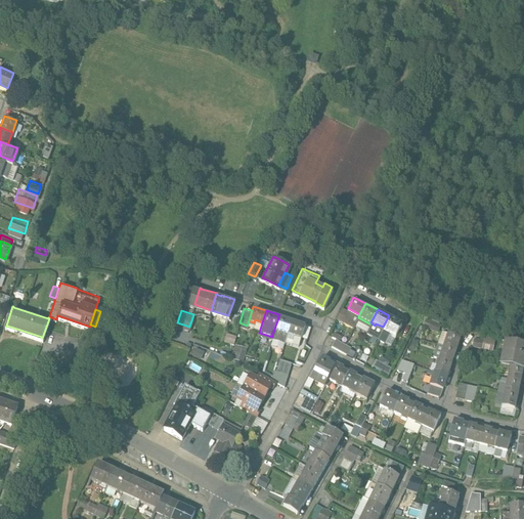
[(292,318),(279,314),(272,335),(285,339),(287,335),(292,318)]
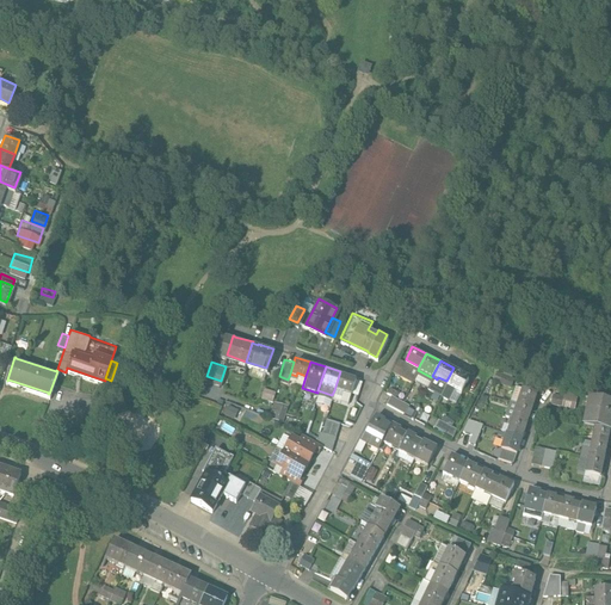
[(468,376),(454,368),(446,381),(461,389),(468,376)]
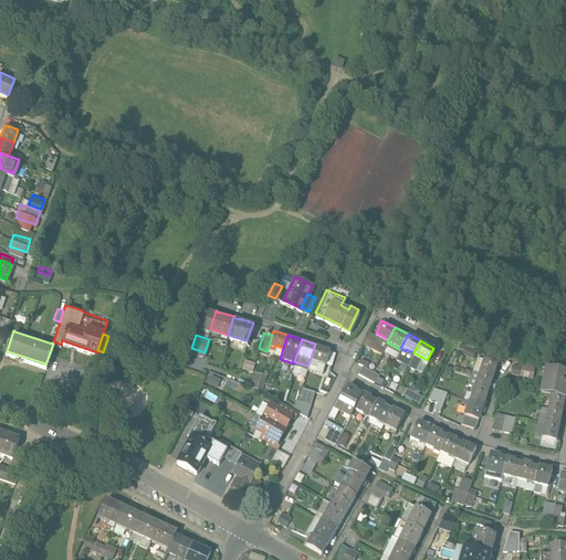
[(328,348),(315,344),(310,361),(316,363),(317,359),(324,361),(328,348)]
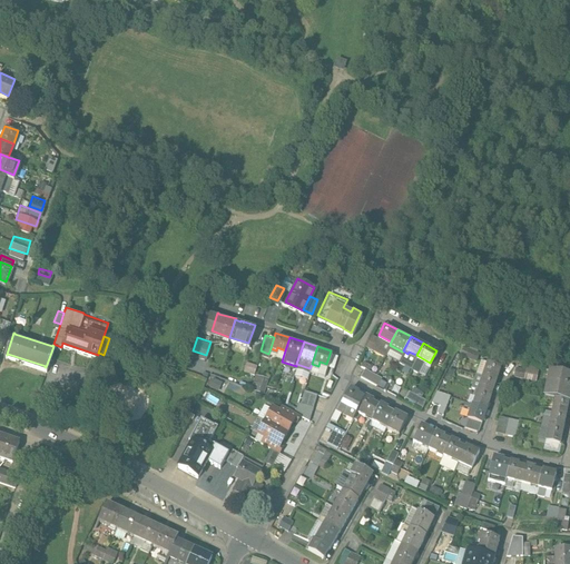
[(501,364),(488,358),(482,373),(495,377),(501,364)]
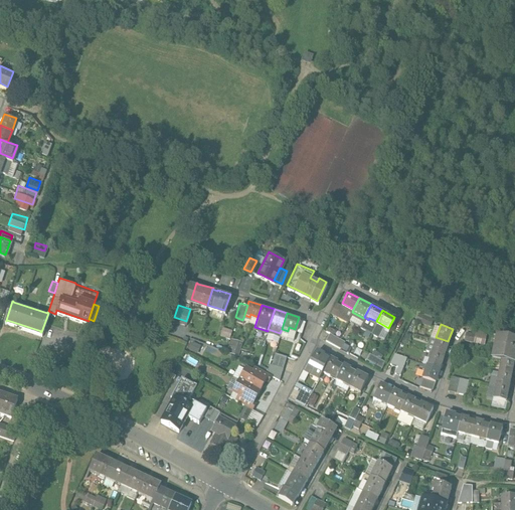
[(231,328),(222,325),(220,332),(229,335),(231,328)]
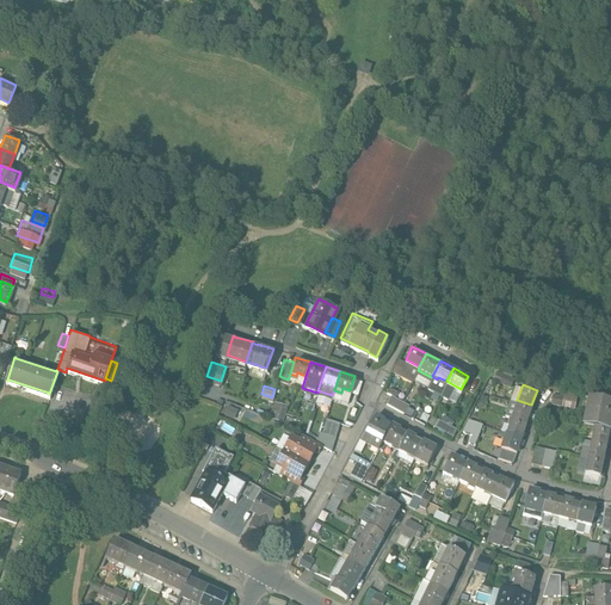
[(395,393),(390,390),(386,400),(405,409),(409,400),(395,393)]
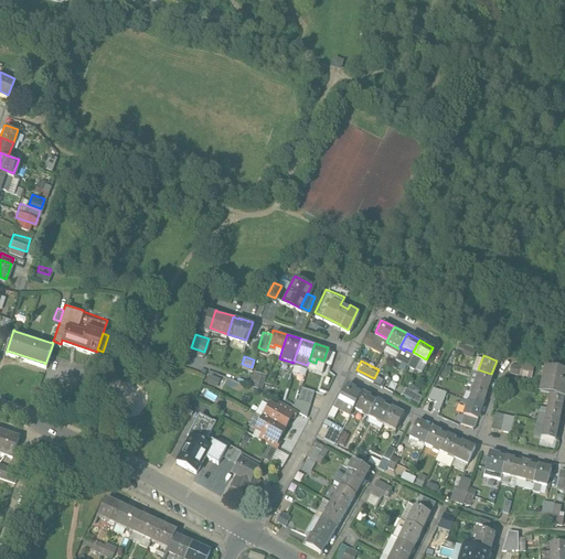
[(564,387),(564,367),(545,363),(540,389),(550,391),(564,395),(564,387)]
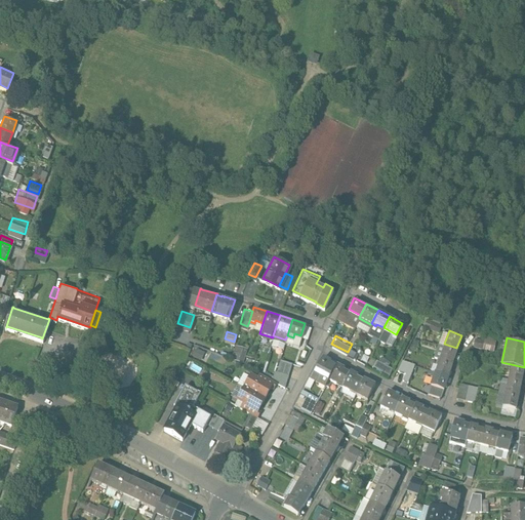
[(456,348),(444,344),(440,356),(452,360),(456,348)]
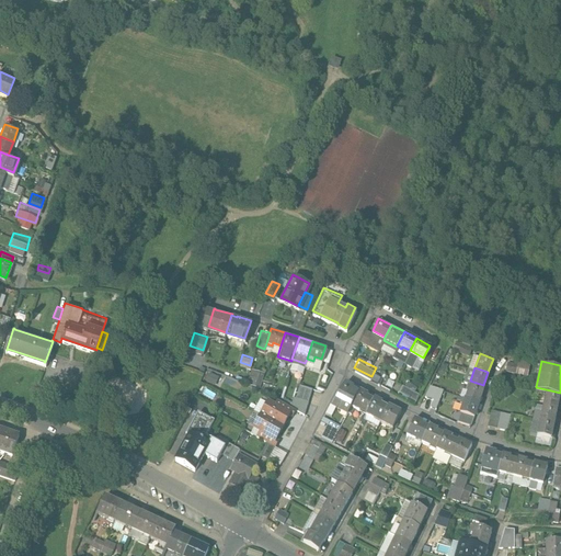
[(345,378),(333,401),(341,406),(345,397),(352,400),(358,388),(352,385),(353,383),(345,378)]
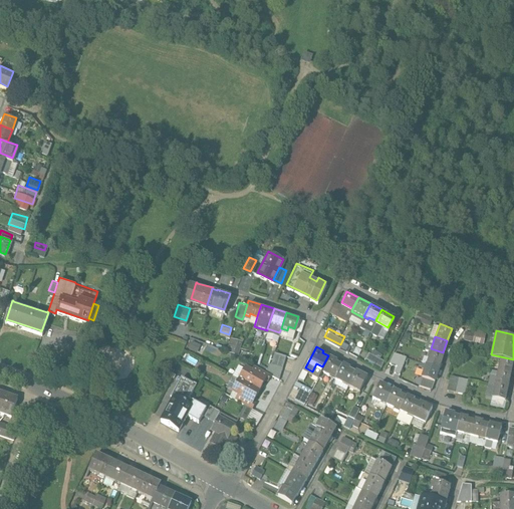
[(380,349),(373,346),(370,350),(378,354),(380,349)]
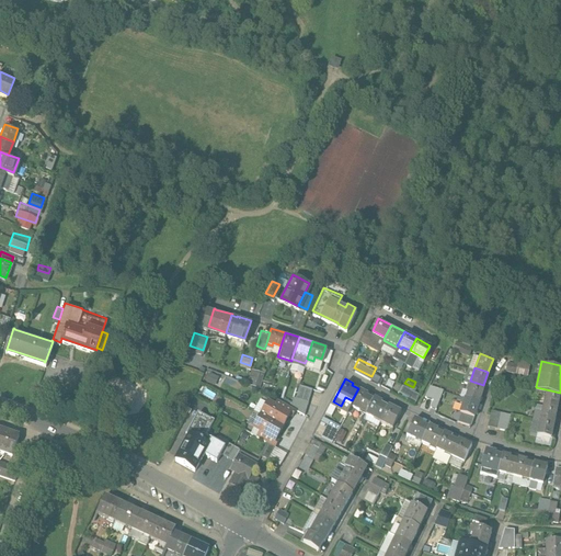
[(483,385),(470,381),(466,394),(479,399),(483,385)]
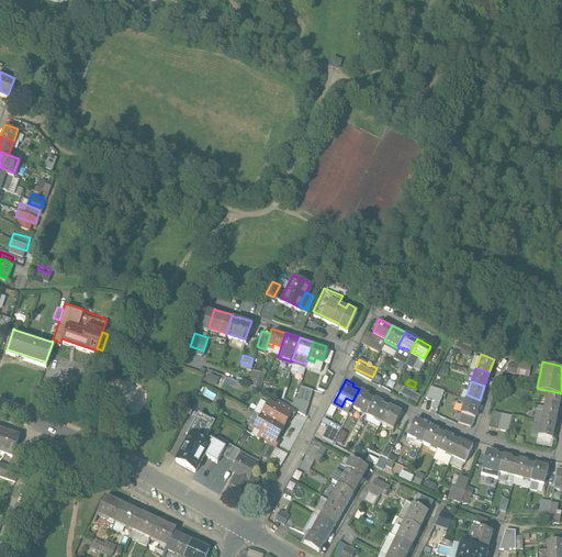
[(312,386),(300,382),(296,394),(308,399),(312,386)]
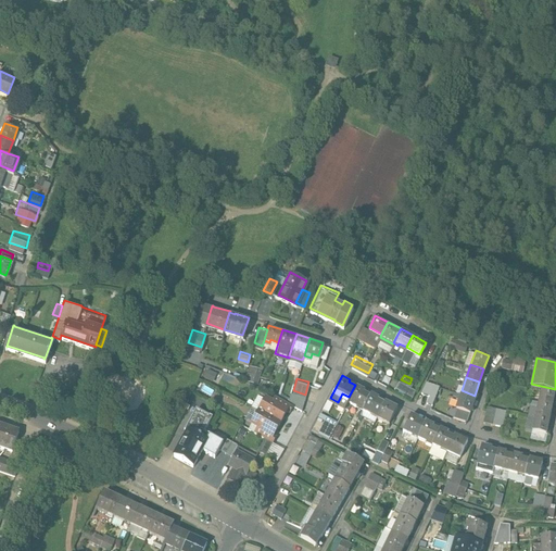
[(401,379),(400,378),(395,385),(413,393),(416,387),(409,384),(401,379)]
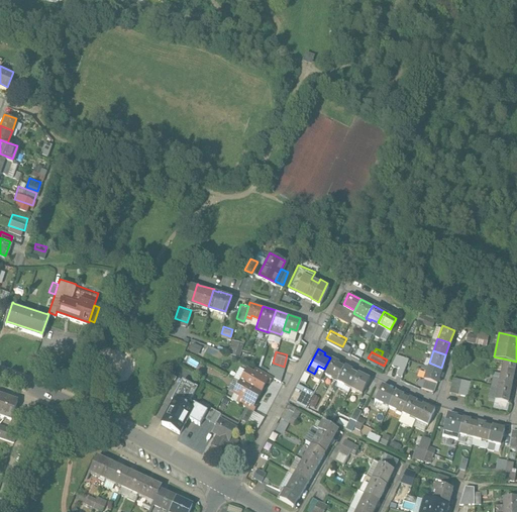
[(338,360),(331,356),(330,357),(324,369),(323,371),(330,375),(331,373),(338,376),(343,365),(337,362),(338,360)]
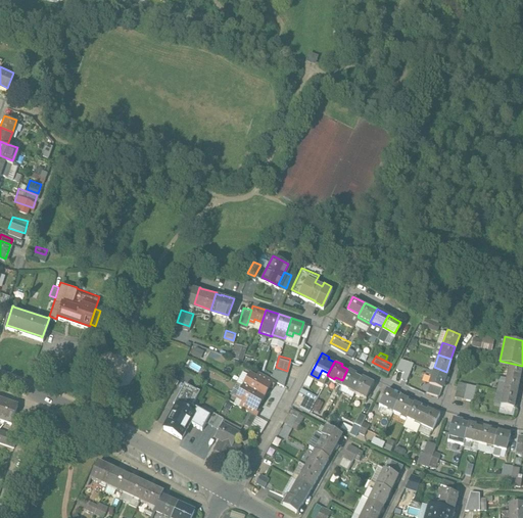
[(522,366),(509,363),(507,376),(519,378),(522,366)]
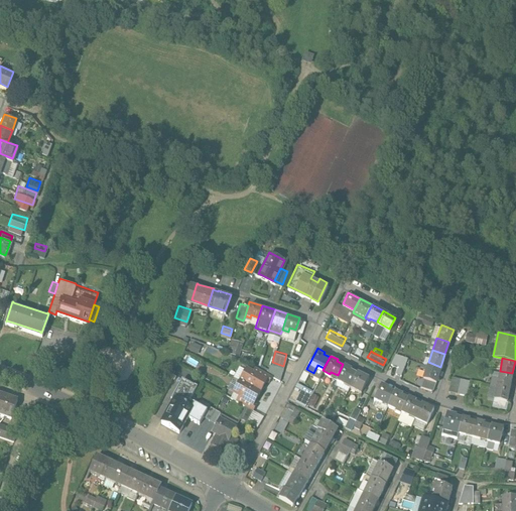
[(283,366),(272,362),(269,372),(272,374),(280,378),(283,366)]
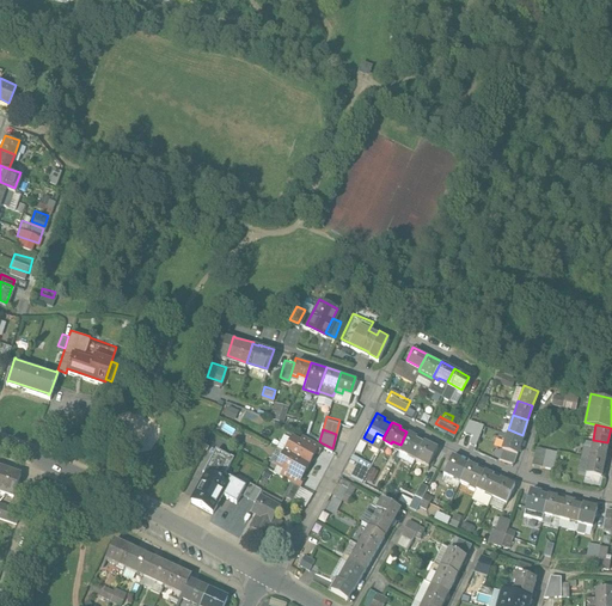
[(416,434),(408,429),(407,432),(401,445),(399,447),(407,452),(408,450),(416,453),(423,440),(415,436),(416,434)]
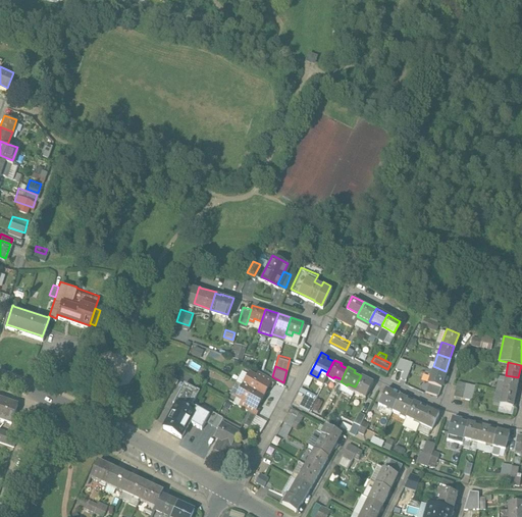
[(446,371),(433,366),(428,379),(441,383),(446,371)]
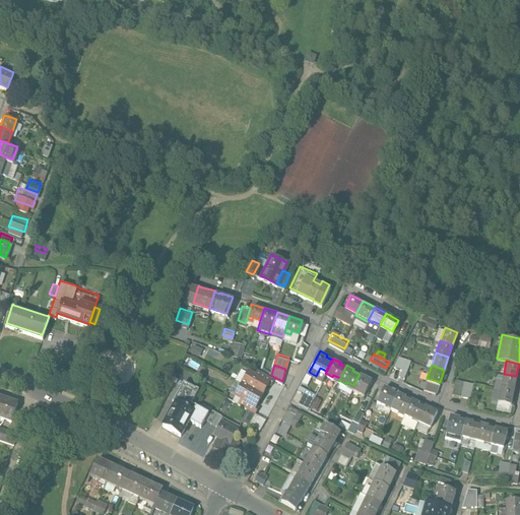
[(271,375),(257,367),(254,373),(268,381),(268,382),(270,383),(274,377),(271,375)]
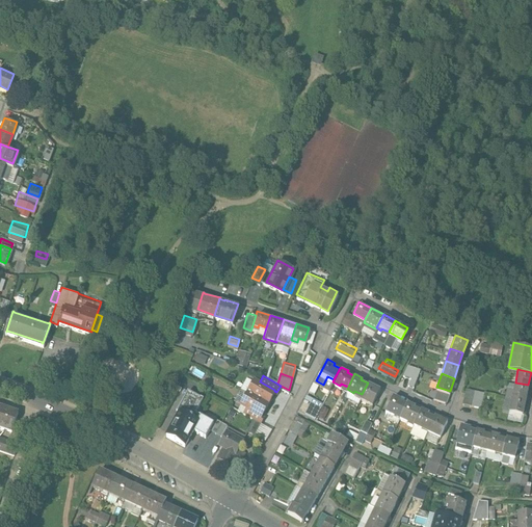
[(260,381),(254,378),(247,390),(268,401),(274,391),(274,390),(260,381)]
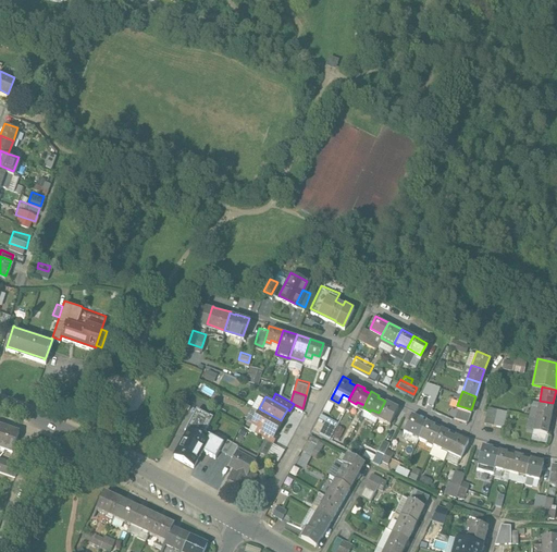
[(397,405),(386,399),(385,401),(379,413),(378,415),(388,421),(397,405)]
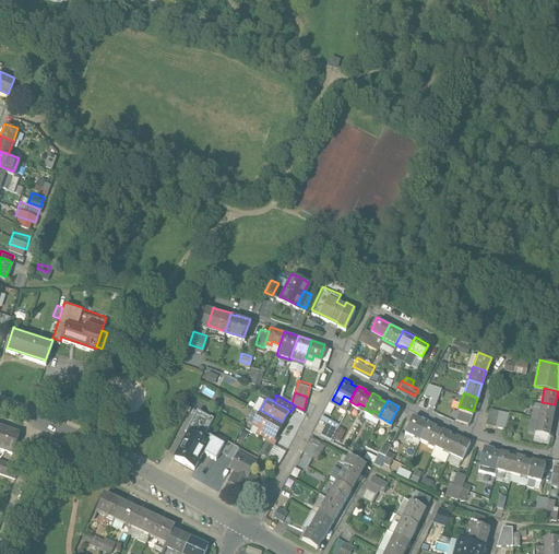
[(555,404),(542,402),(538,416),(551,419),(555,404)]
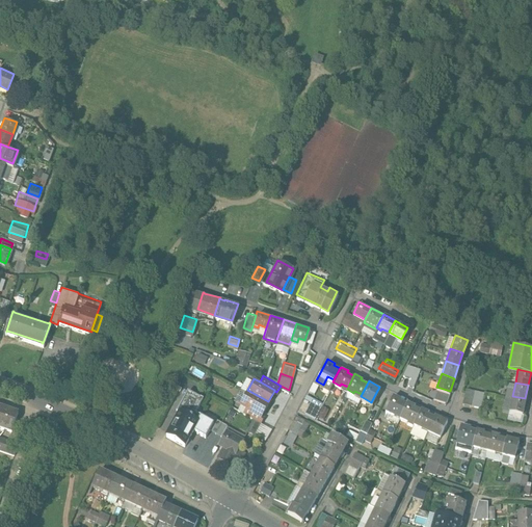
[(188,389),(178,407),(177,407),(180,410),(180,411),(167,432),(166,432),(185,443),(185,442),(193,427),(205,435),(209,427),(213,420),(195,411),(203,397),(203,398),(204,397),(187,388),(187,389),(188,389)]
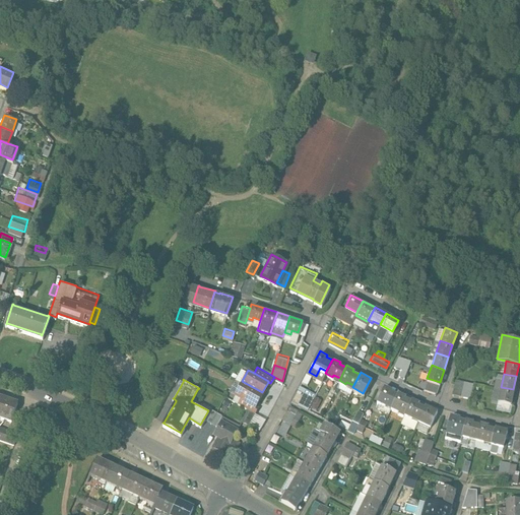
[(262,392),(242,381),(235,393),(241,396),(255,404),(256,403),(262,392)]
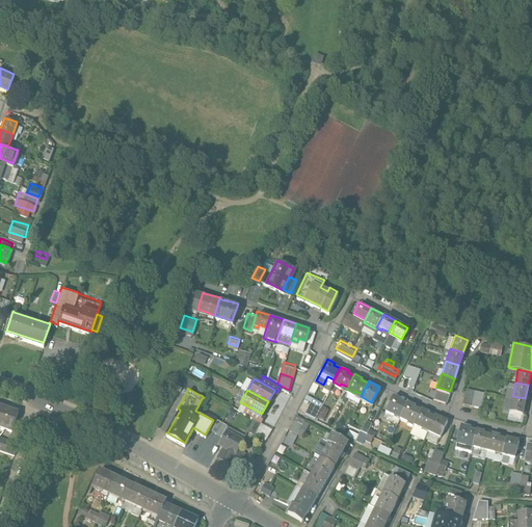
[(400,397),(393,393),(386,410),(393,413),(394,411),(400,414),(406,402),(400,399),(400,397)]
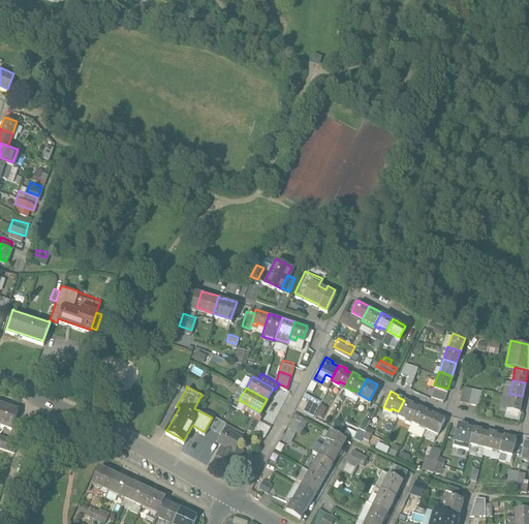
[(509,394),(502,392),(500,405),(520,409),(522,396),(509,394)]
